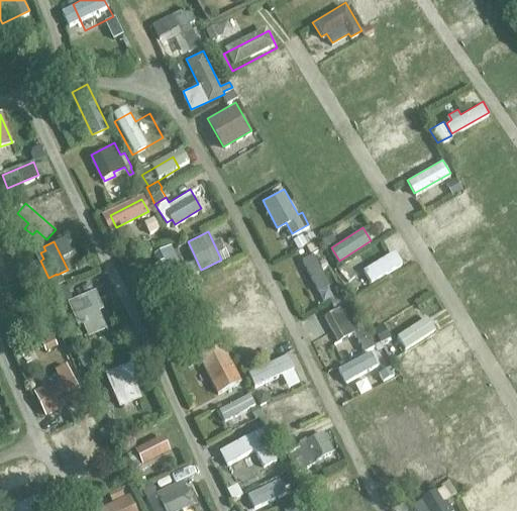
[(190,284),(171,243),(153,251),(159,262),(156,263),(171,295),(187,287),(187,286),(190,284)]
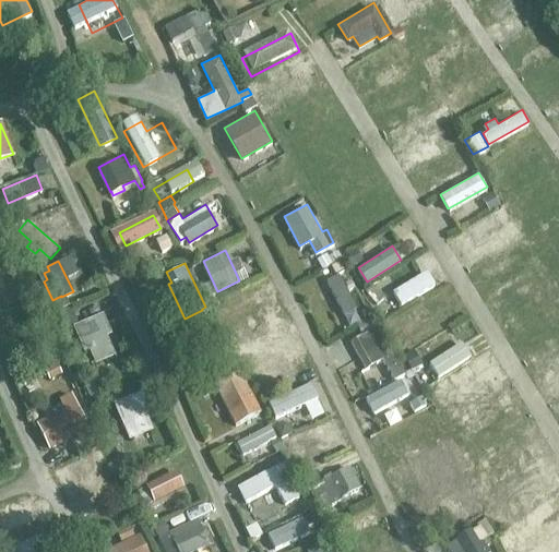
[(393,289),(401,302),(435,283),(426,268),(393,289)]
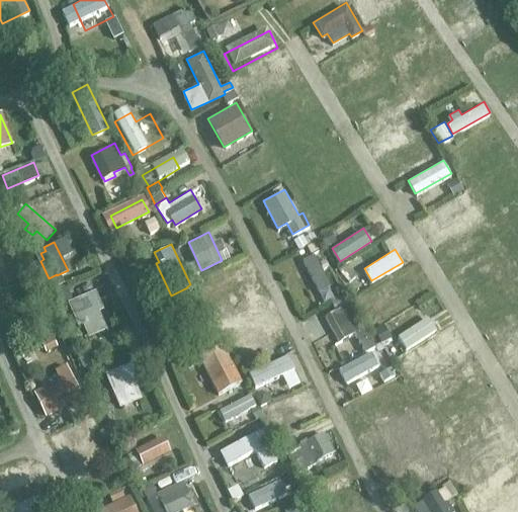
[(304,259),(320,290),(330,284),(314,253),(304,259)]
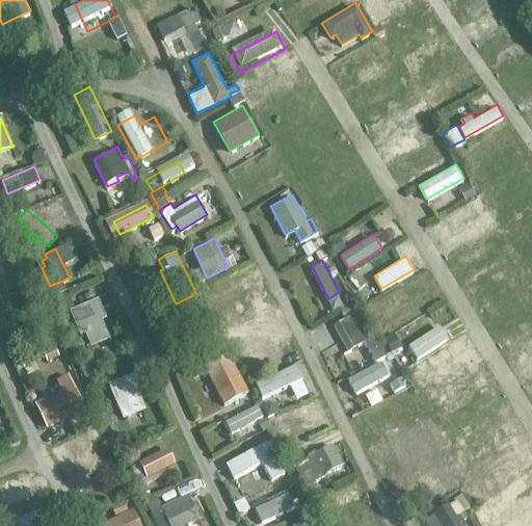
[(69,291),(53,298),(58,310),(74,304),(69,291)]
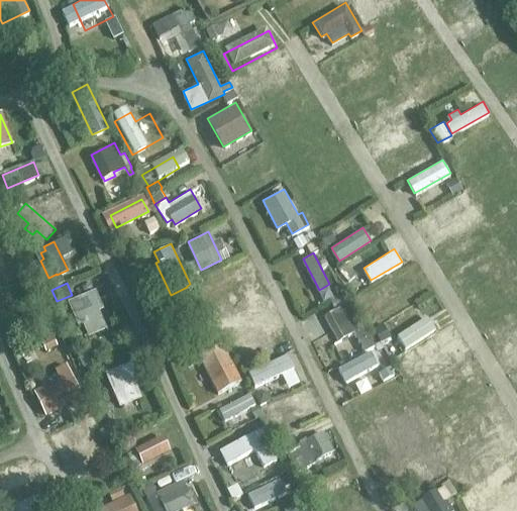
[(95,289),(68,300),(77,323),(82,321),(88,334),(106,326),(98,308),(103,306),(95,289)]
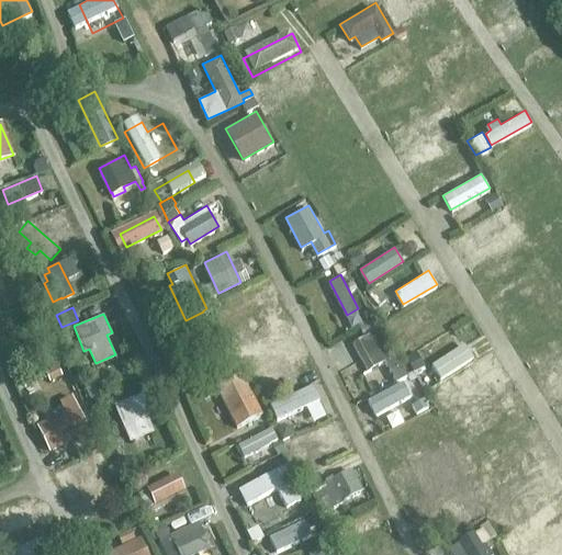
[(379,327),(364,335),(352,341),(368,369),(385,360),(396,380),(407,373),(396,352),(393,354),(379,327)]
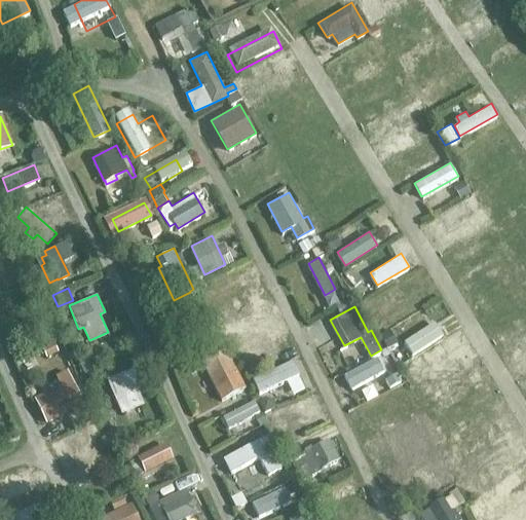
[(405,345),(412,356),(447,332),(441,322),(405,345)]
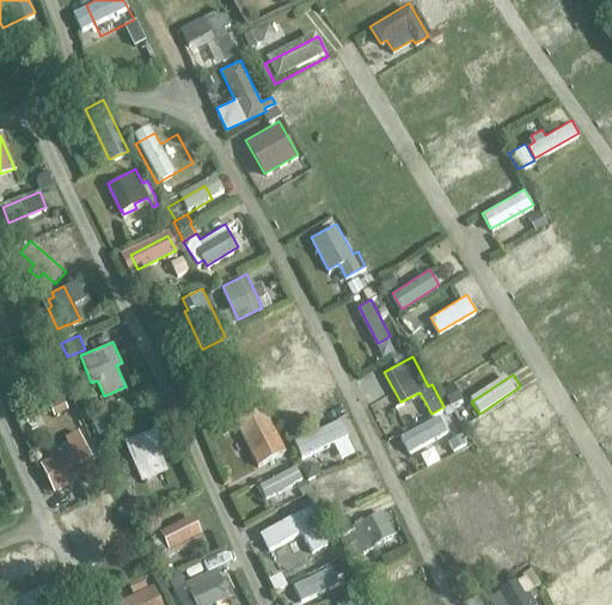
[(234,419),(257,464),(286,450),(263,404),(234,419)]
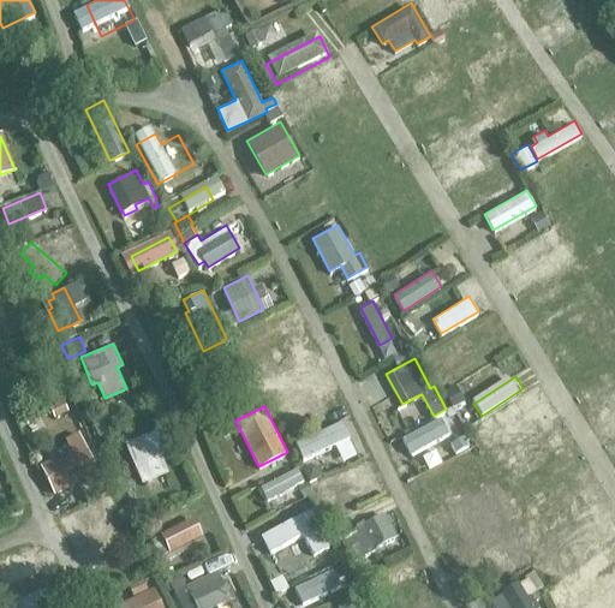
[(448,412),(408,434),(416,447),(441,433),(454,456),(470,447),(457,424),(455,425),(448,412)]
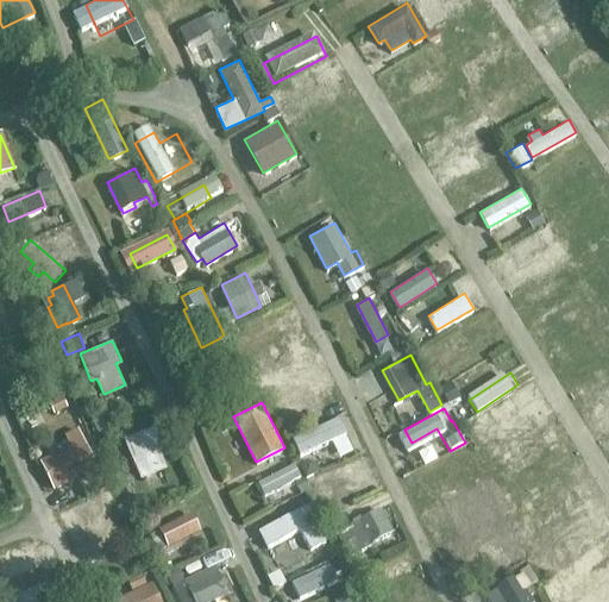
[(339,415),(293,437),(300,453),(346,432),(339,415)]
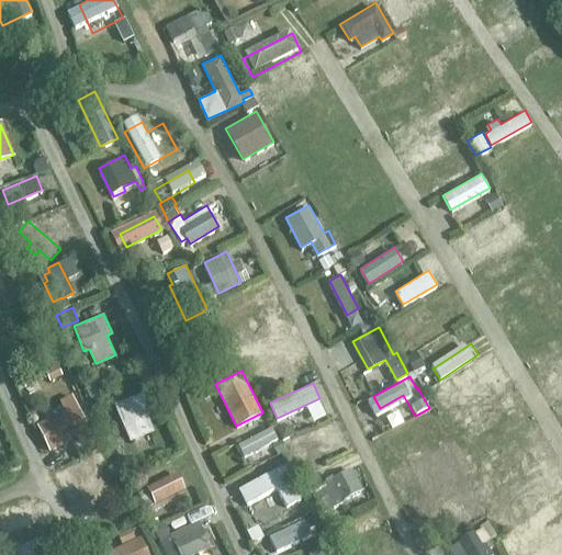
[(37,417),(44,431),(86,414),(75,386),(51,396),(56,409),(37,417)]
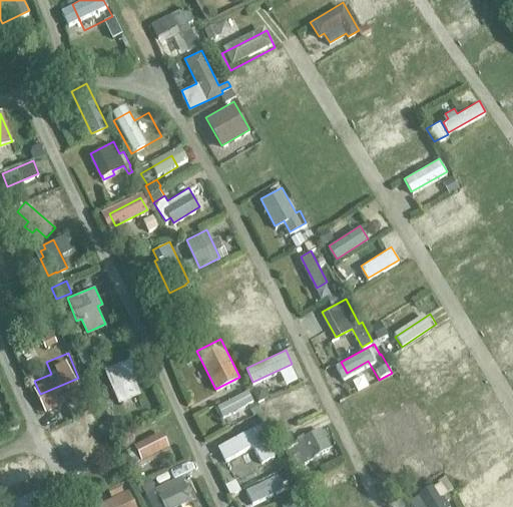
[(131,357),(104,368),(118,402),(140,392),(131,370),(135,368),(131,357)]
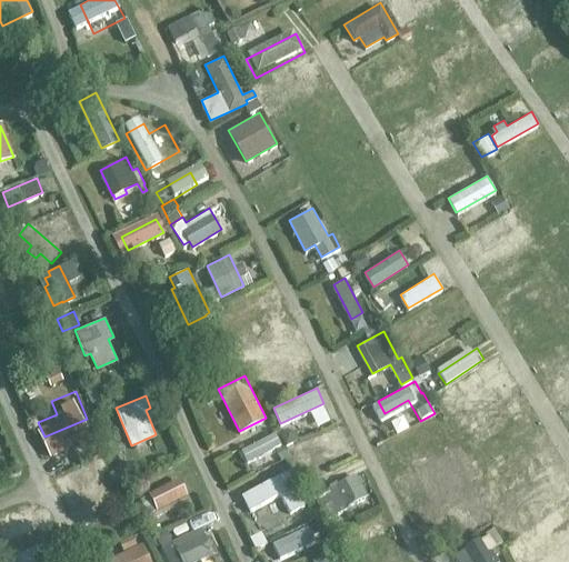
[(240,449),(247,461),(280,443),(273,431),(240,449)]
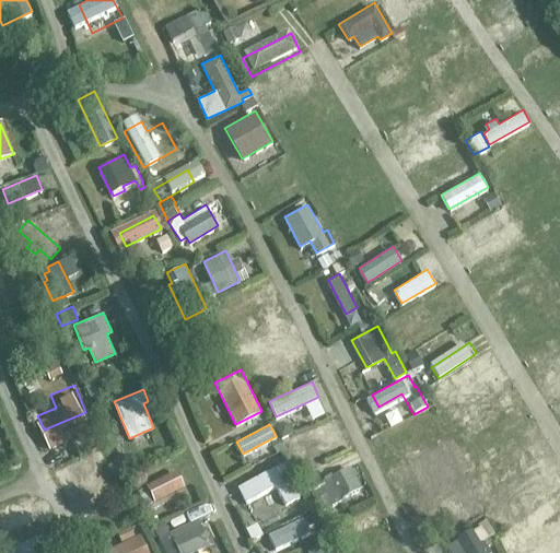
[(264,472),(237,486),(245,501),(276,484),(286,504),(300,496),(290,477),(291,475),(284,462),(287,460),(280,449),(258,460),(264,472)]
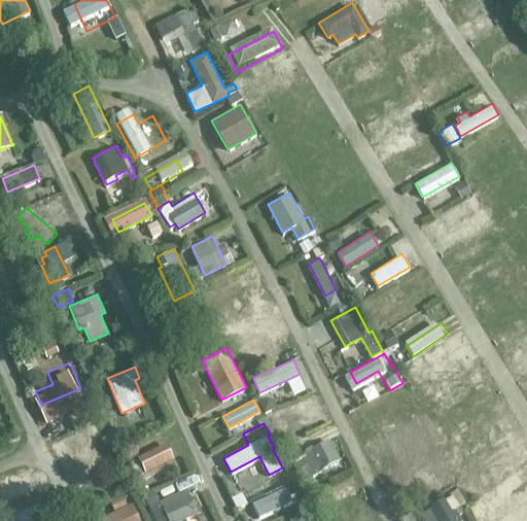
[(341,458),(330,438),(311,448),(311,450),(295,457),(301,465),(307,462),(311,471),(319,466),(320,469),(341,458)]
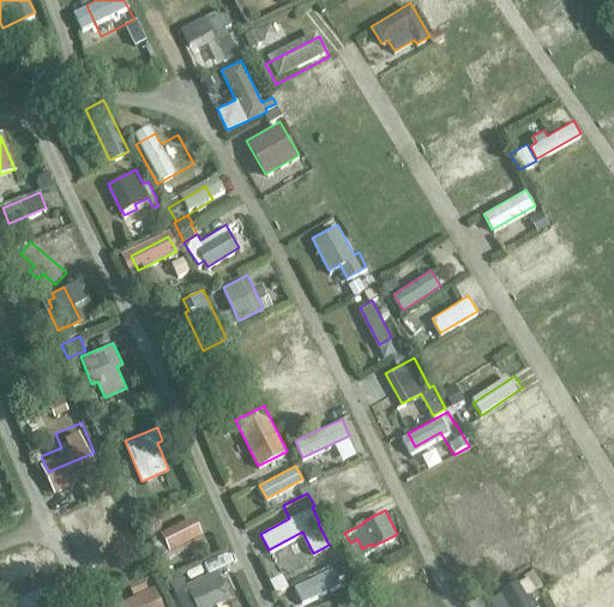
[(193,515),(160,532),(160,533),(151,536),(157,548),(161,546),(163,553),(164,552),(167,558),(190,546),(192,551),(208,542),(193,515)]
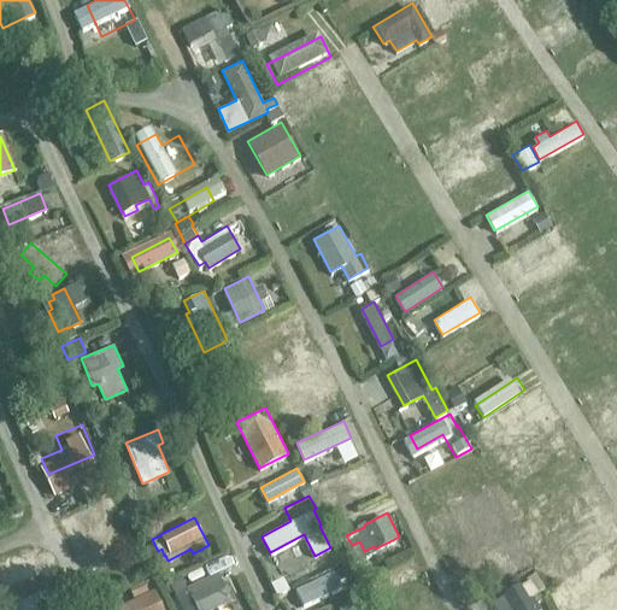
[(304,604),(341,587),(333,570),(297,588),(304,604)]
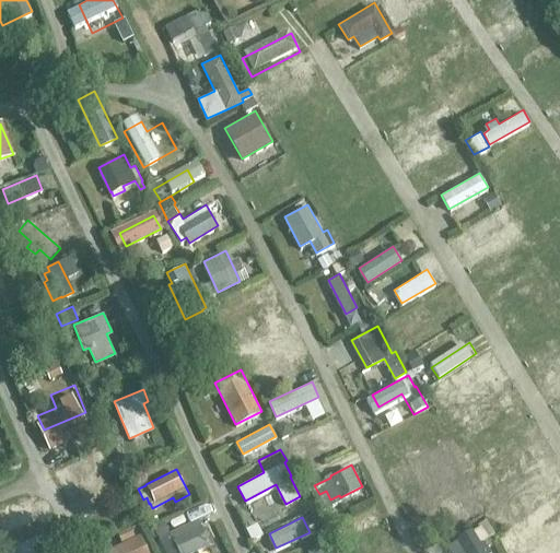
[(456,538),(465,552),(488,552),(491,551),(487,544),(498,538),(493,531),(494,531),(486,517),(477,522),(486,537),(480,540),(473,528),(456,538)]
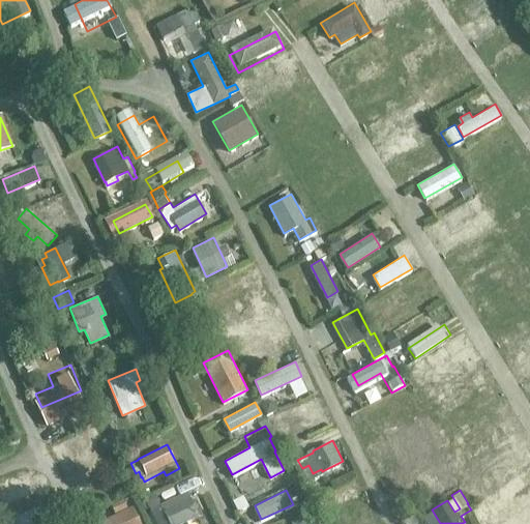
[(177,523),(200,514),(188,491),(159,504),(160,505),(150,511),(156,523),(177,523)]
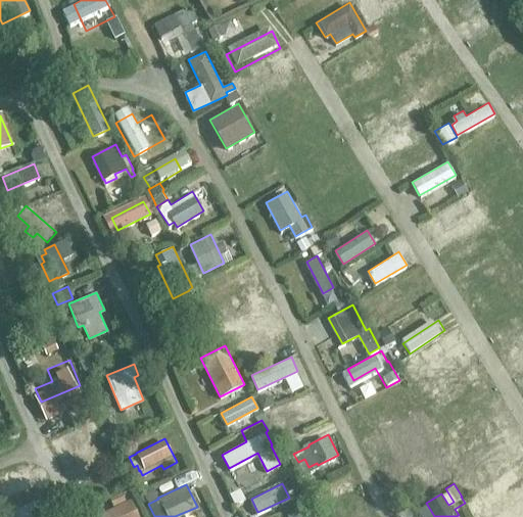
[(44,496),(11,510),(14,516),(39,516),(38,513),(49,508),(44,496)]
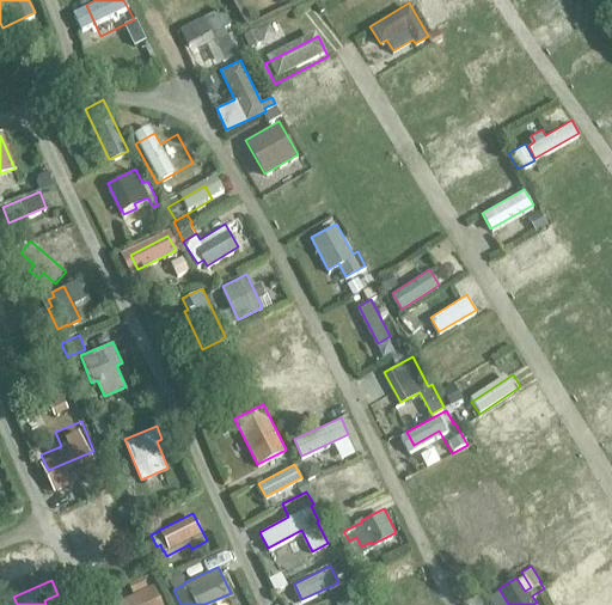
[(157,604),(148,586),(109,604),(157,604)]
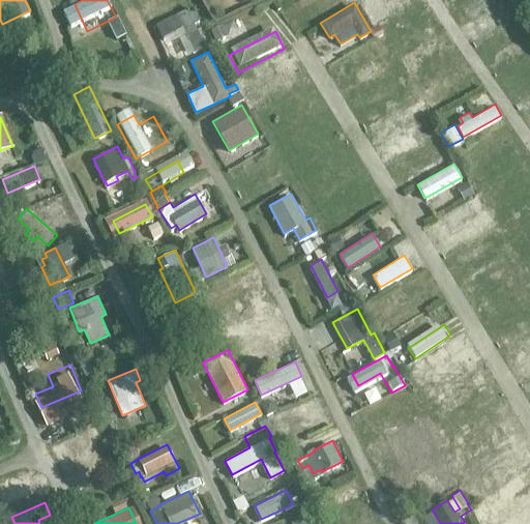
[(291,522),(291,523),(311,523),(306,514),(291,522)]
